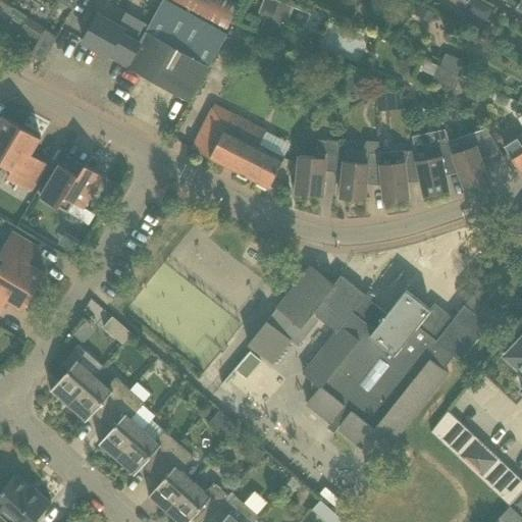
[(0,0),(0,14),(6,18),(13,8),(0,0)]
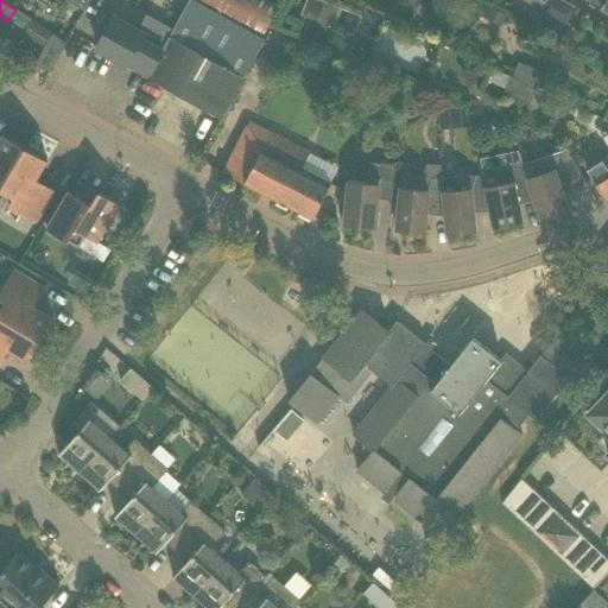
[(90,0),(68,0),(86,10),(90,0)]
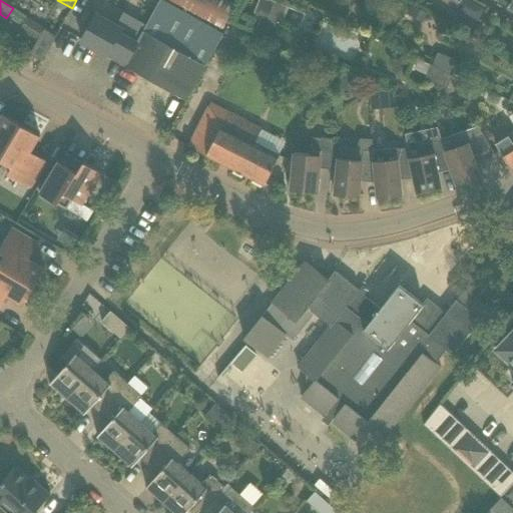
[(168,0),(223,30),(236,5),(226,0),(168,0)]
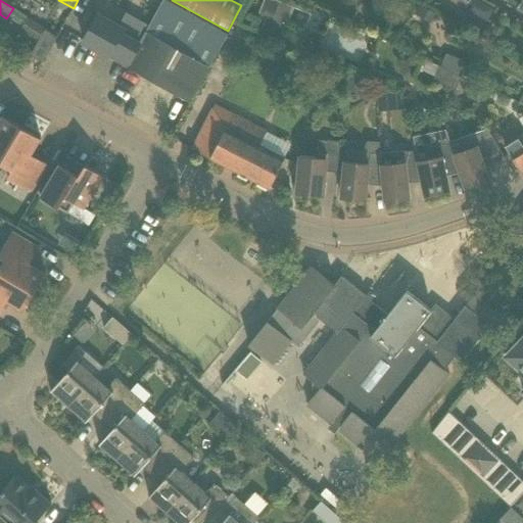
[(272,33),(283,2),(276,0),(273,0),(272,0),(264,0),(257,16),(266,19),(262,29),(272,33)]
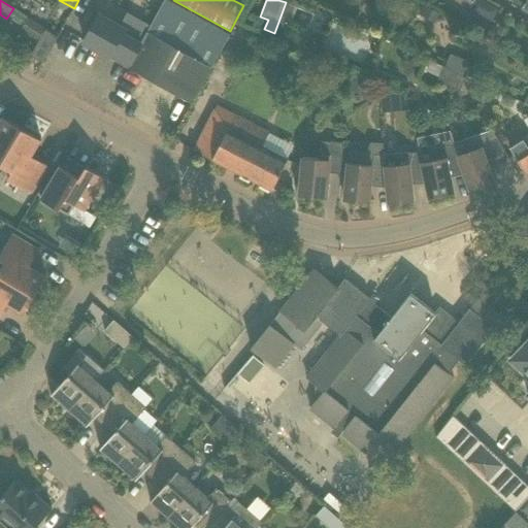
[(455,0),(471,8),(475,0),(455,0)]
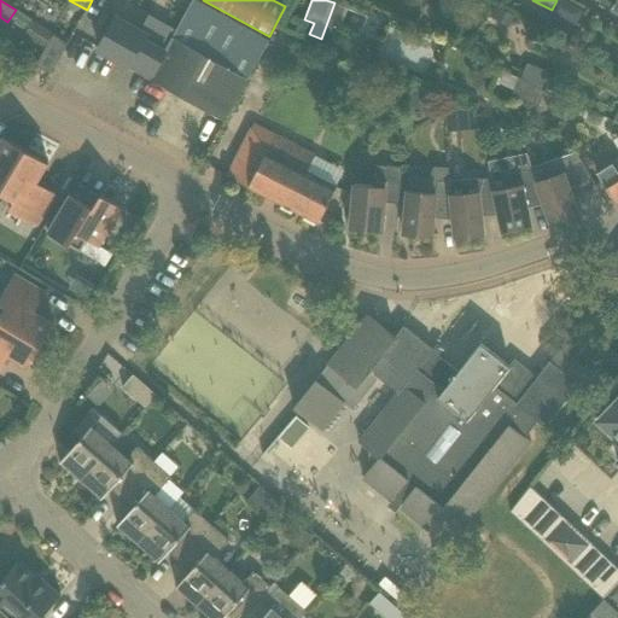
[(158,63),(151,76),(150,77),(226,121),(268,45),(193,3),(178,29),(186,35),(182,41),(174,36),(164,52),(184,63),(178,74),(158,63)]
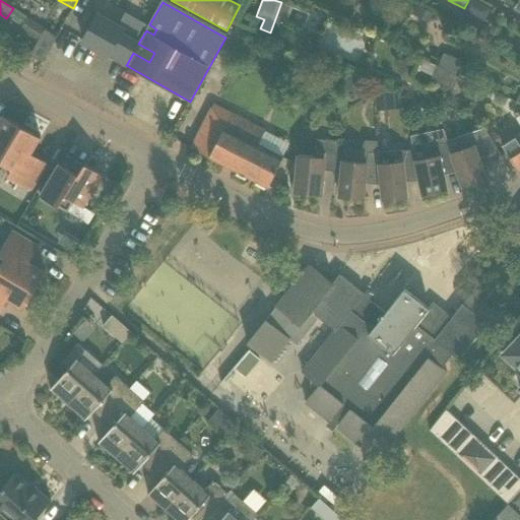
[(430,23),(435,14),(416,5),(411,14),(430,23)]
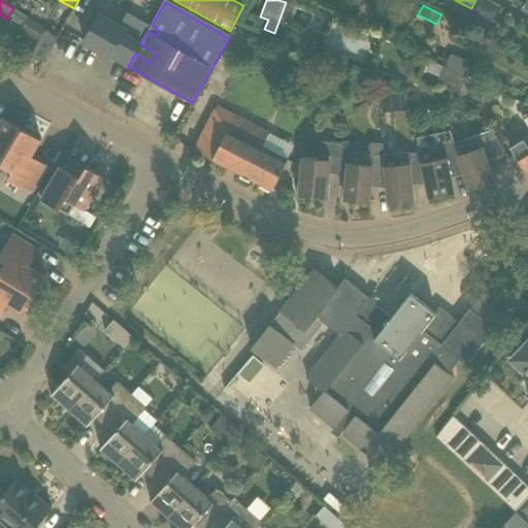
[(157,54),(140,44),(149,31),(149,30),(142,27),(140,31),(137,36),(100,14),(85,42),(110,56),(110,55),(129,65),(135,54),(152,63),(157,54)]
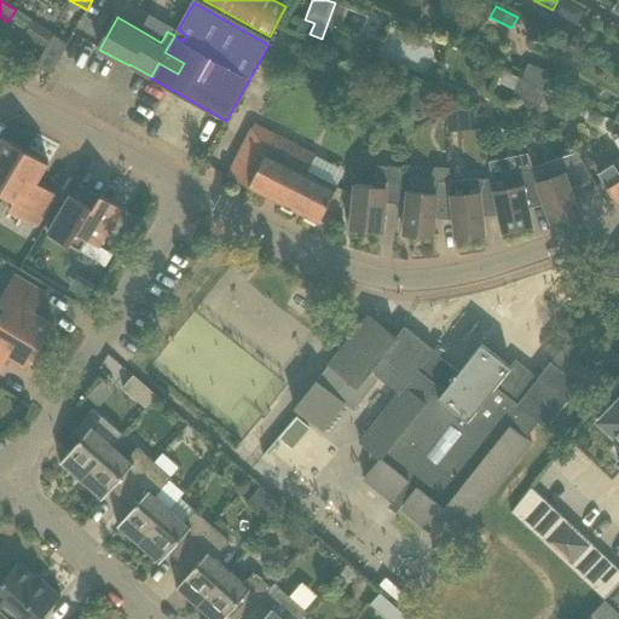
[(38,44),(46,32),(33,22),(27,32),(25,35),(38,44)]
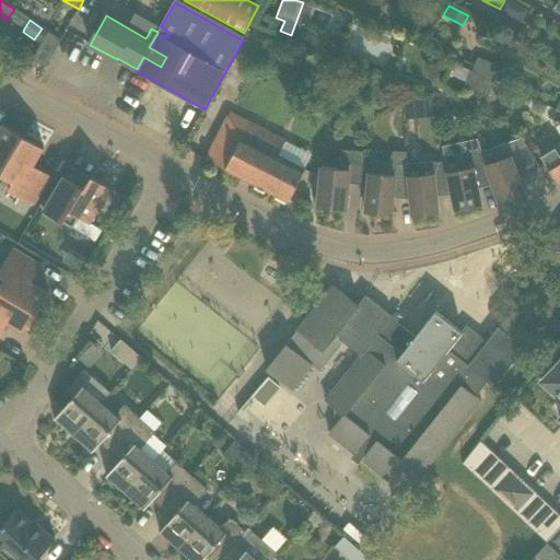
[(168,32),(161,26),(158,32),(158,33),(165,37),(168,32)]
